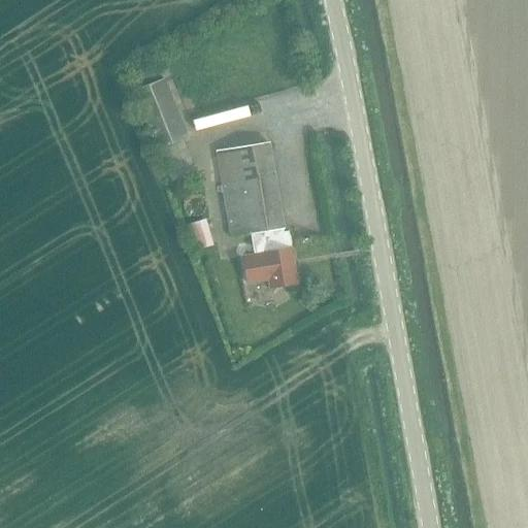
[(132,92),(156,150),(187,137),(163,78),(132,92)]
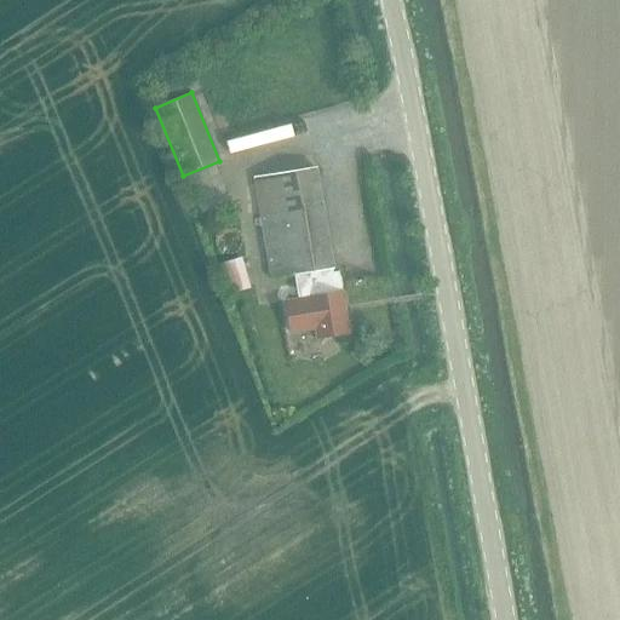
[(253,178),(270,279),(332,269),(315,168),(253,178)]
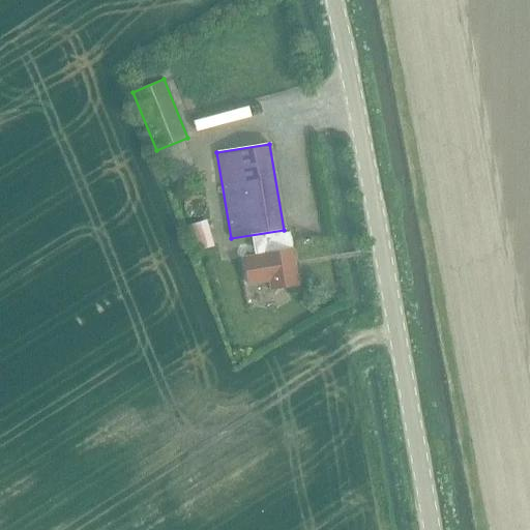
[(186,226),(194,254),(213,248),(206,221),(186,226)]
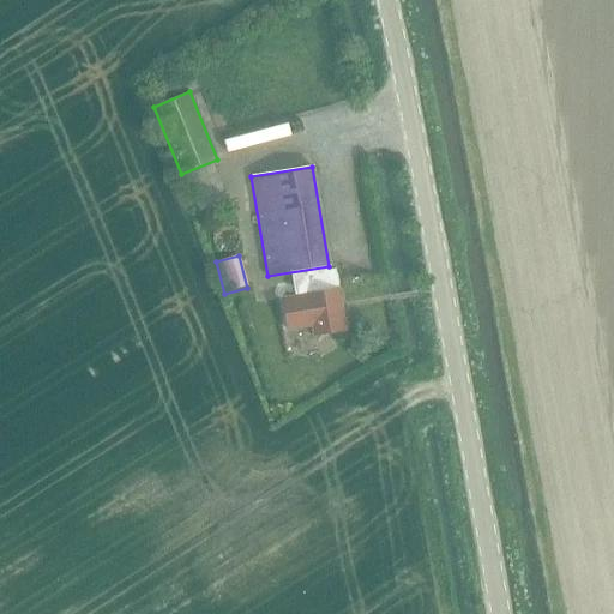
[(312,331),(312,333),(345,327),(335,269),(292,276),(295,298),(281,300),(287,336),(312,331)]
